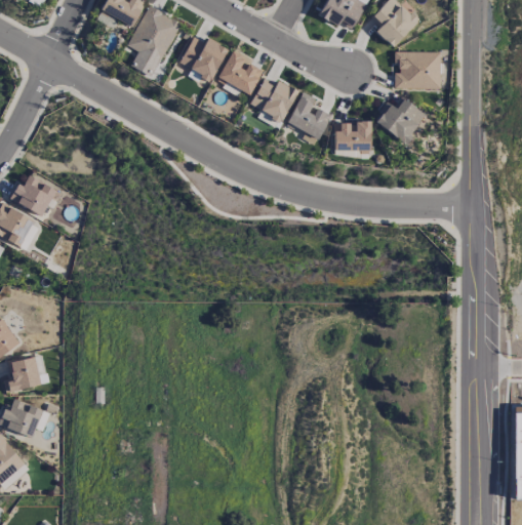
[(107,0),(96,18),(114,29),(118,19),(131,28),(146,3),(138,0),(107,0)]
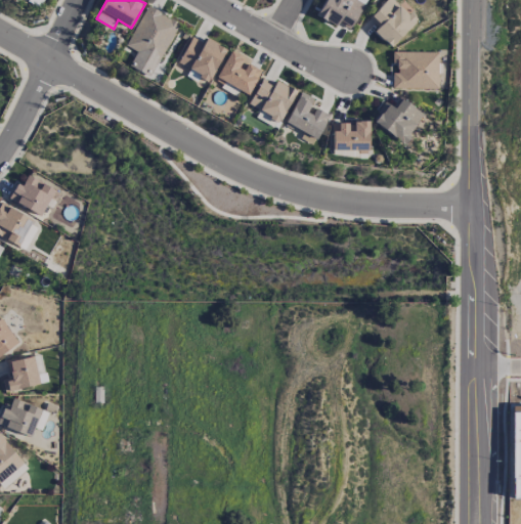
[(327,0),(318,15),(339,28),(341,24),(351,30),(368,0),(327,0)]
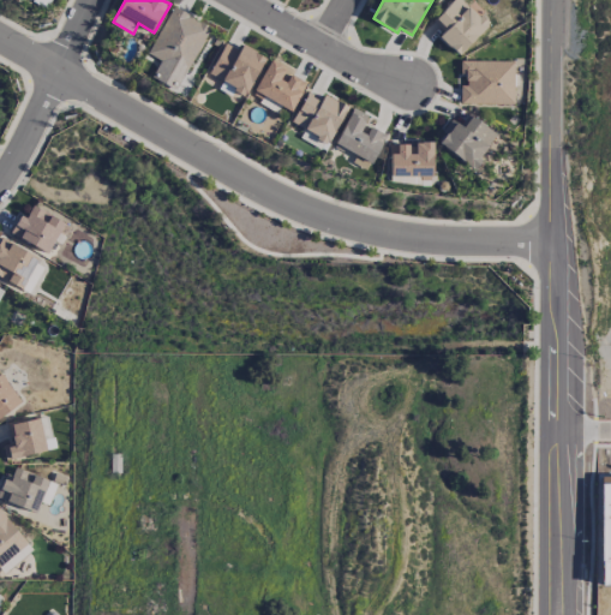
[(441,36),(459,55),(490,27),(465,0),(455,0),(435,21),(445,31),(441,36)]
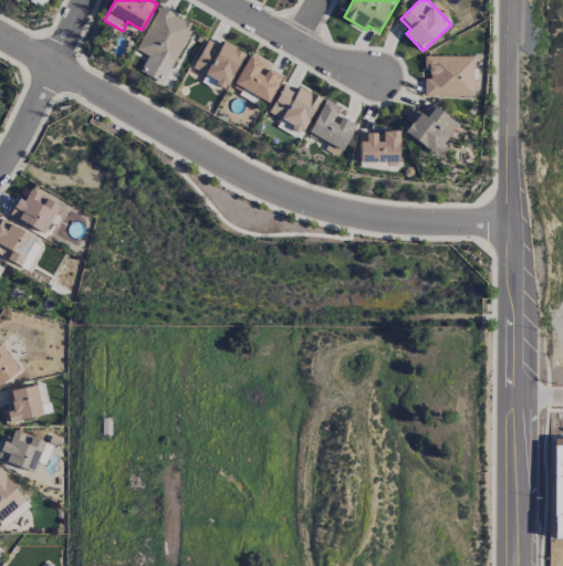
[(165,84),(196,23),(160,6),(138,50),(149,55),(142,72),(165,84)]
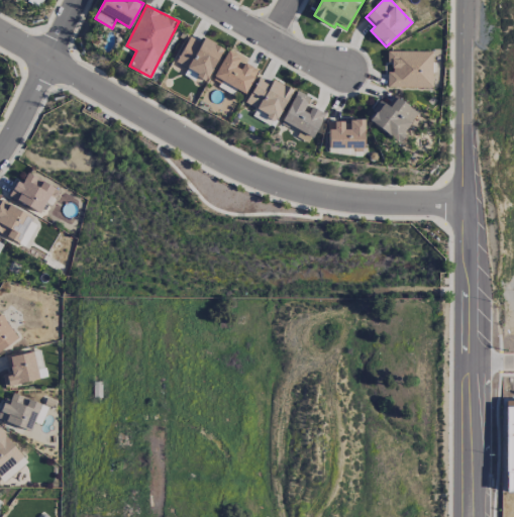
[(205,38),(203,41),(190,35),(178,62),(200,72),(197,77),(208,82),(223,46),(205,38)]
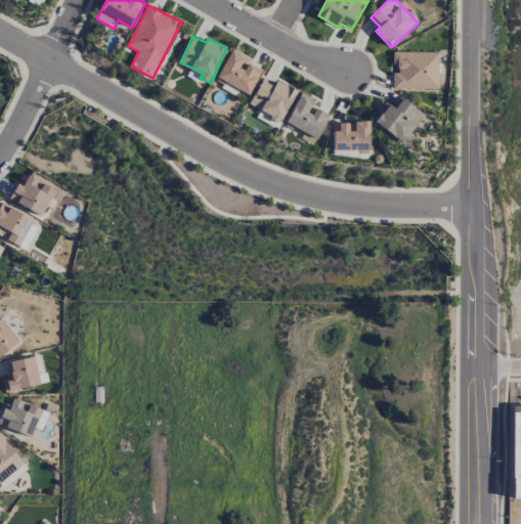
[(441,52),(396,51),(396,73),(394,73),(394,88),(440,89),(441,52)]
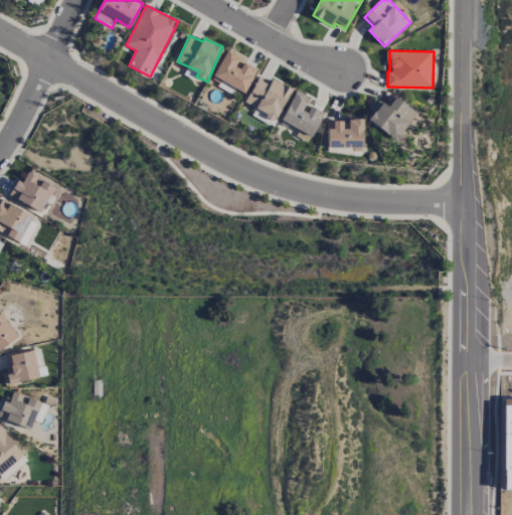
[(244,95),(259,68),(227,51),(213,77),(244,95)]
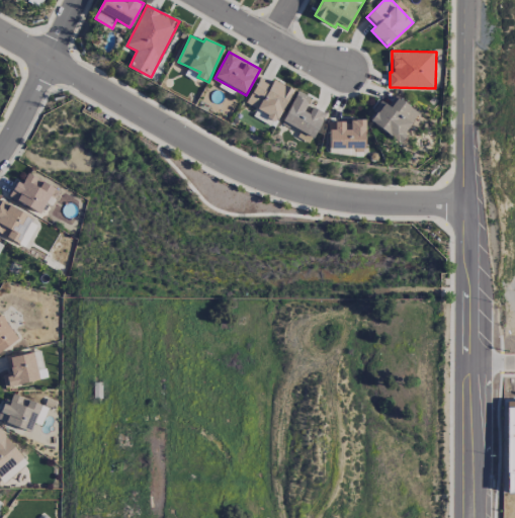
[(293,89),(273,79),(272,83),(260,77),(247,105),(279,119),(293,89)]
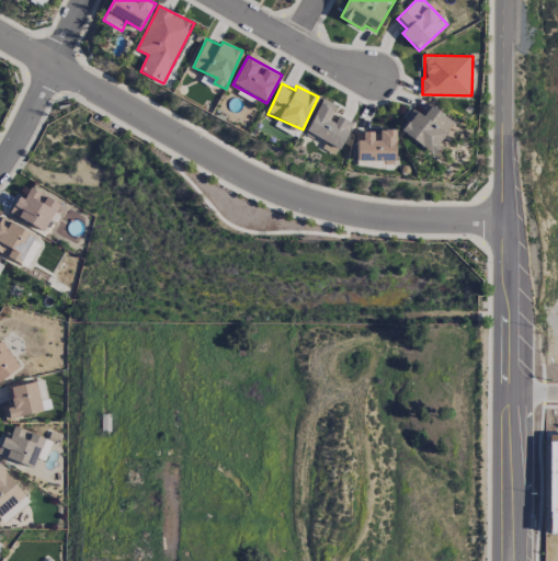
[(326,142),(323,149),(338,156),(354,123),(336,114),(339,105),(323,98),(307,133),(326,142)]
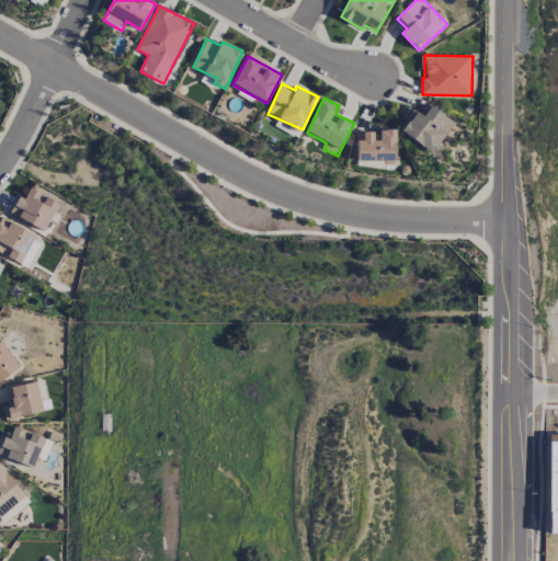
[(456,124),(431,103),(422,115),(416,110),(400,128),(432,153),(456,124)]
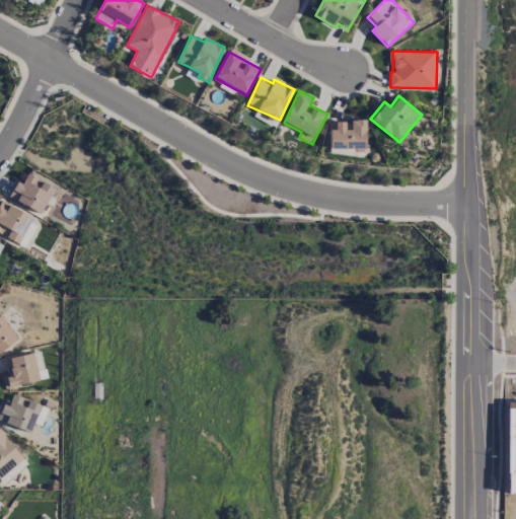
[(18,181),(10,197),(42,213),(47,203),(54,207),(62,191),(29,173),(23,184),(18,181)]
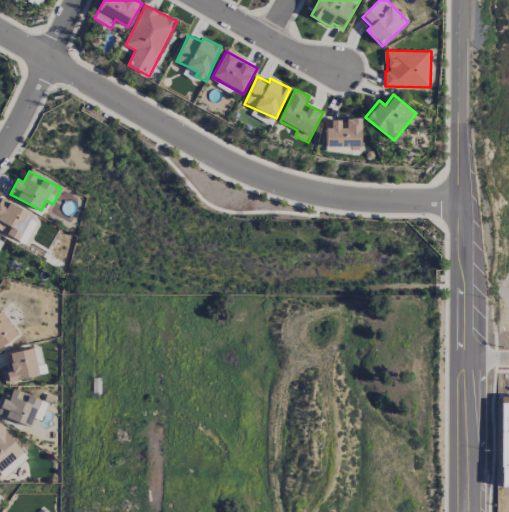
[(0,349),(19,335),(1,311),(0,312),(0,349)]
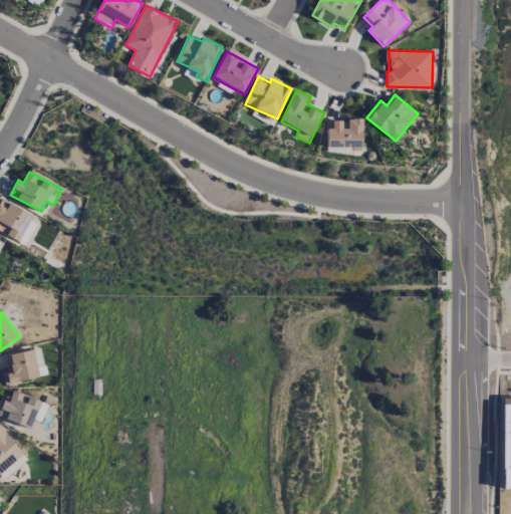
[(4,372),(6,384),(40,377),(35,349),(8,354),(12,370),(4,372)]
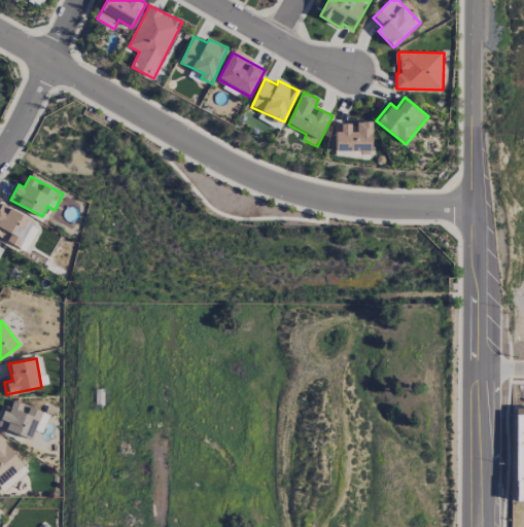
[(43,412),(10,399),(0,425),(0,426),(33,440),(43,412)]
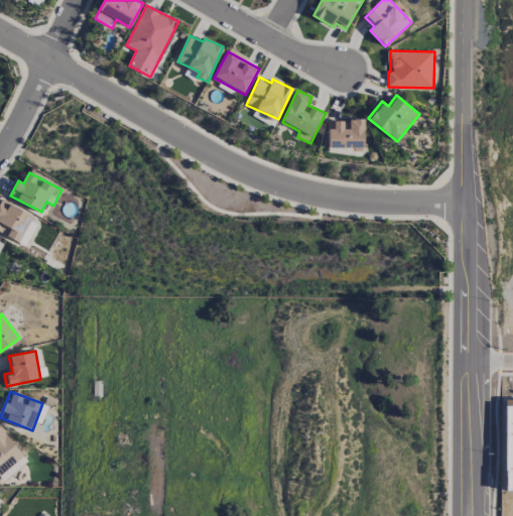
[(29,461),(0,425),(0,476),(5,482),(29,461)]
